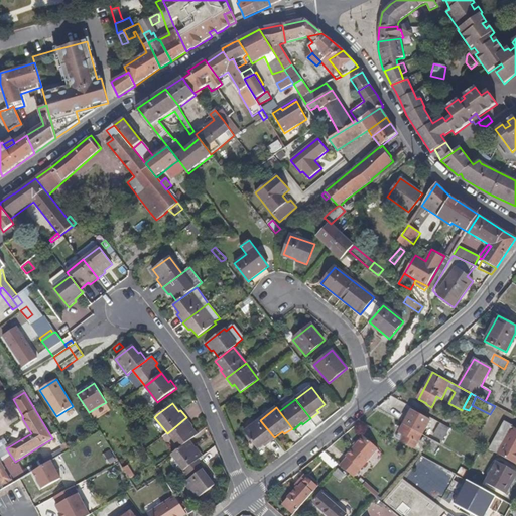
[(486,422),(490,414),(484,411),(479,419),(486,422)]
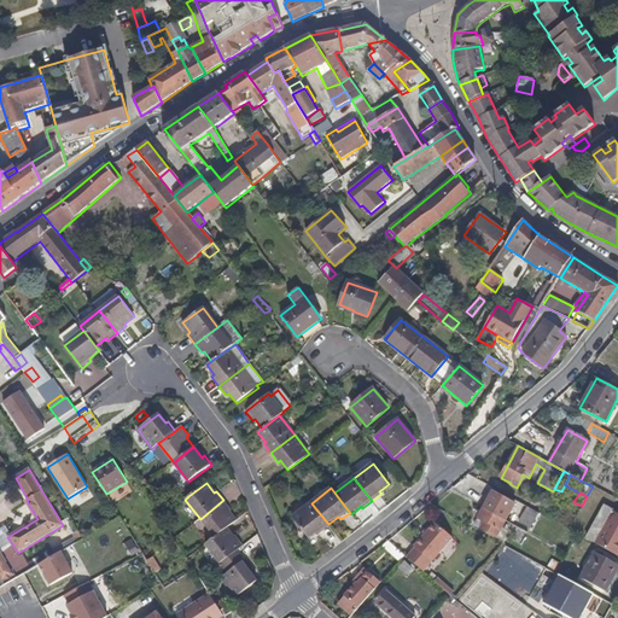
[(506,522),(514,503),(500,495),(495,502),(489,499),(483,508),(506,522)]
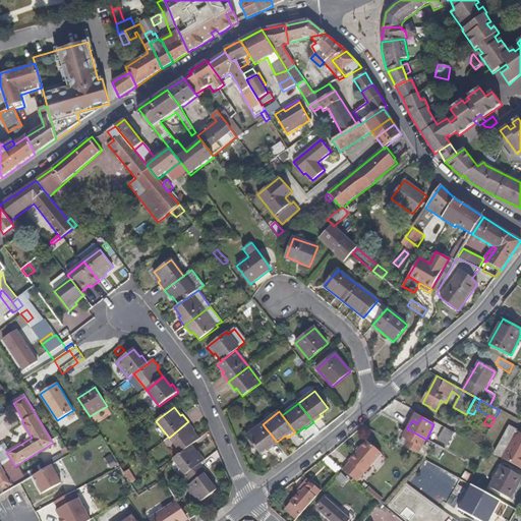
[(198,440),(192,430),(194,429),(188,421),(169,438),(181,453),(173,459),(173,460),(190,446),(198,440)]
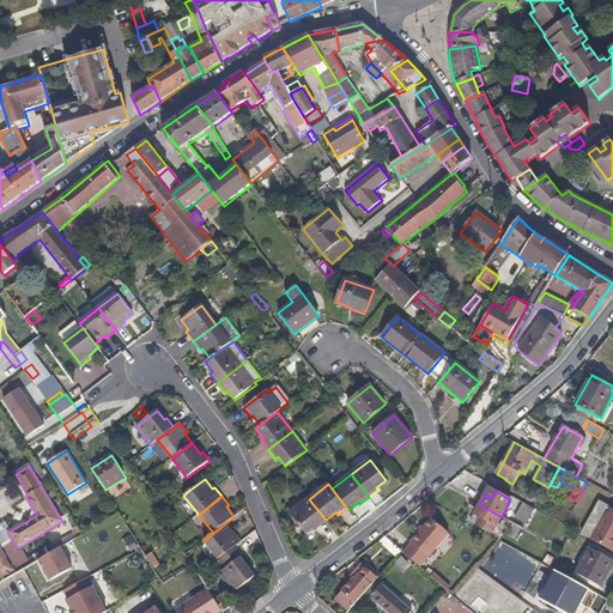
[(326,520),(309,499),(290,514),(307,535),(317,527),(319,529),(328,523),(326,520)]
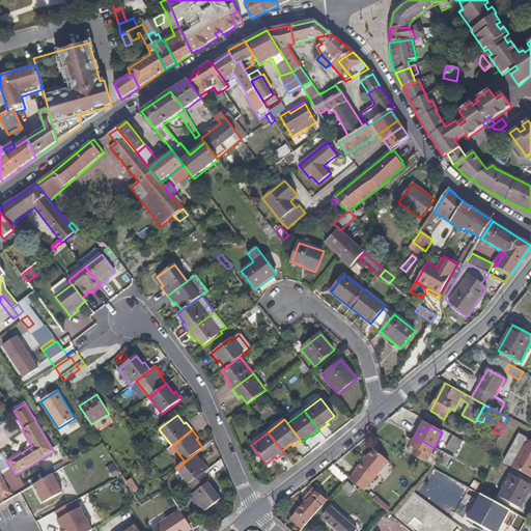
[(456,454),(464,441),(453,435),(446,448),(456,454)]
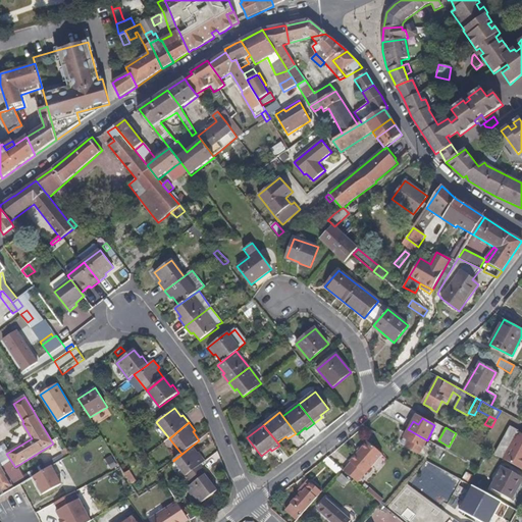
[(427,440),(408,429),(408,430),(404,437),(409,440),(406,447),(419,454),(427,440)]
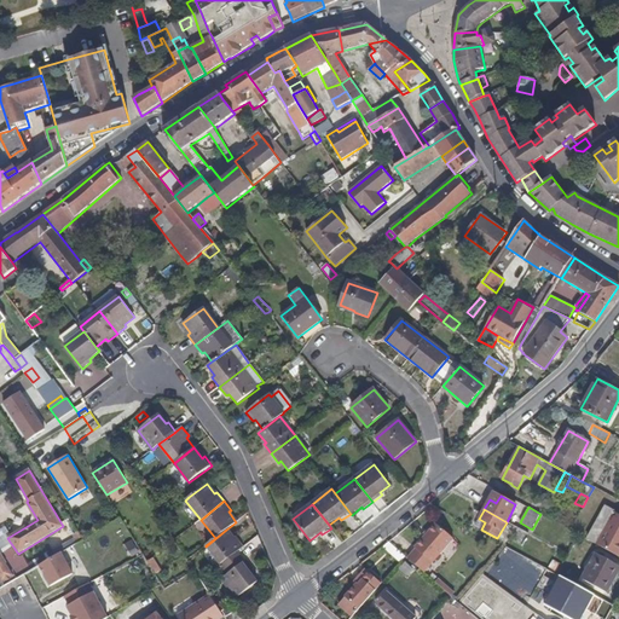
[(618,556),(618,514),(614,512),(596,544),(618,556)]
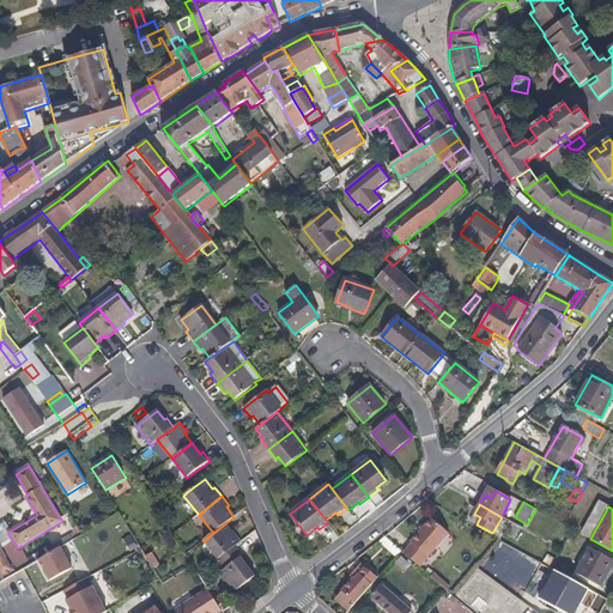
[(420,568),(449,533),(431,519),(411,542),(412,544),(405,553),(407,556),(420,568)]
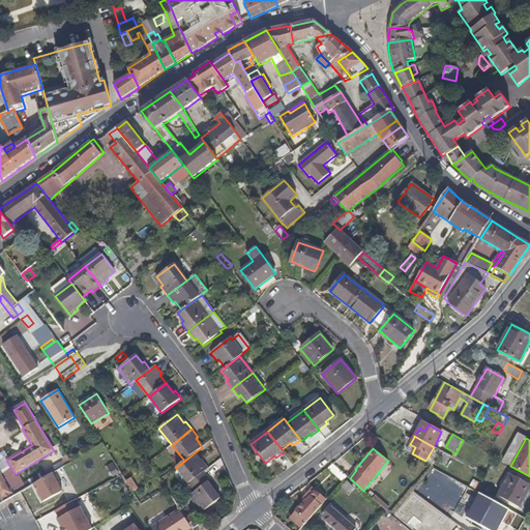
[(204,472),(208,469),(202,460),(200,462),(194,453),(176,468),(188,483),(204,472)]
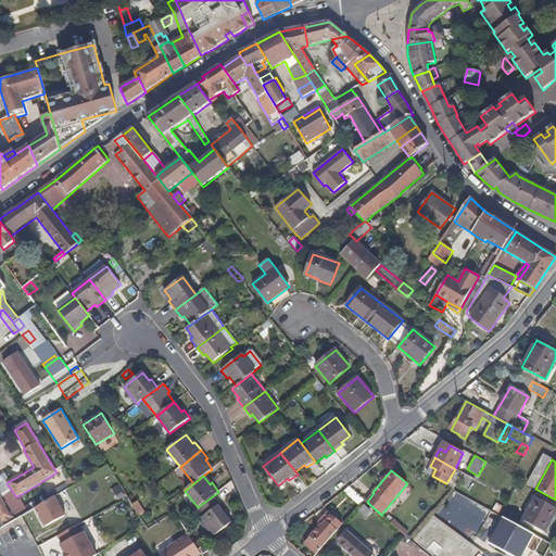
[(359,496),(350,488),(345,490),(356,501),(359,496)]
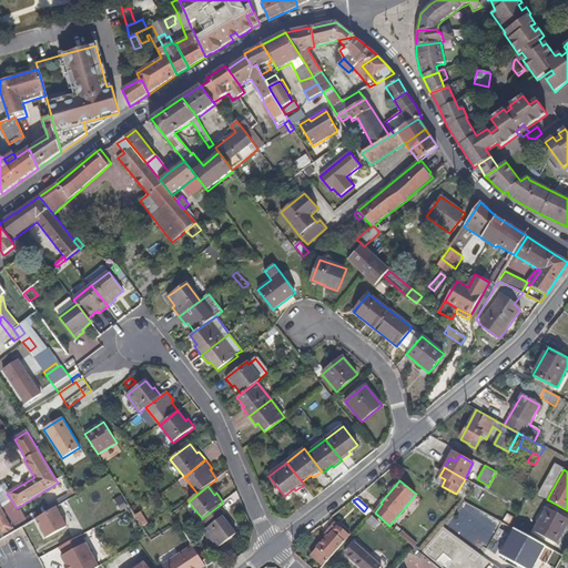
[(26,517),(21,510),(17,513),(11,503),(10,501),(1,507),(16,530),(40,517),(37,510),(26,517)]
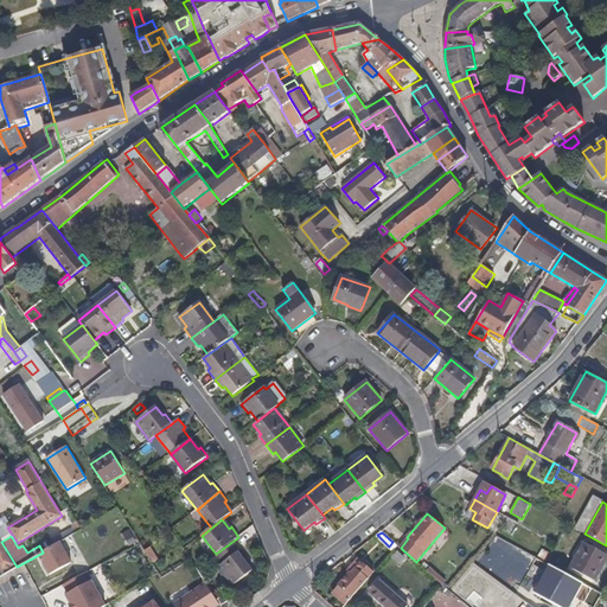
[(1,542),(0,538),(0,568),(4,575),(6,574),(17,567),(1,542)]
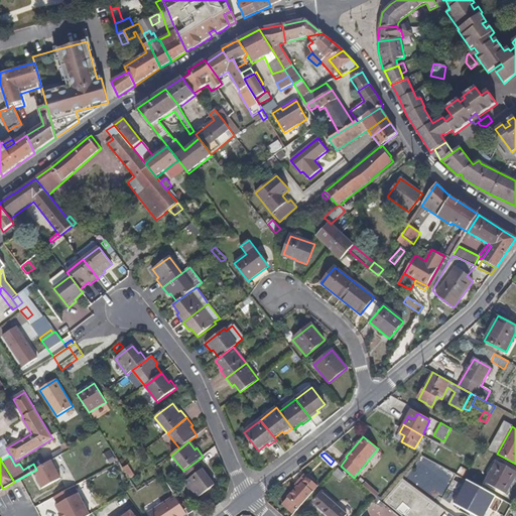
[(213,478),(199,460),(183,471),(189,479),(184,483),(198,499),(215,485),(211,480),(213,478)]
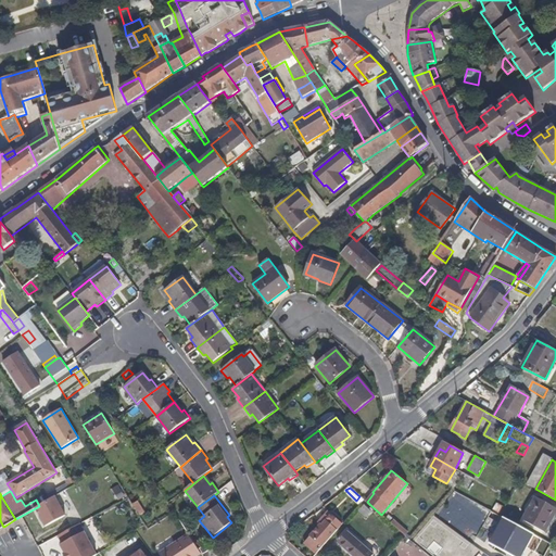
[(359,505),(364,500),(363,498),(359,496),(356,501),(355,502),(359,505)]
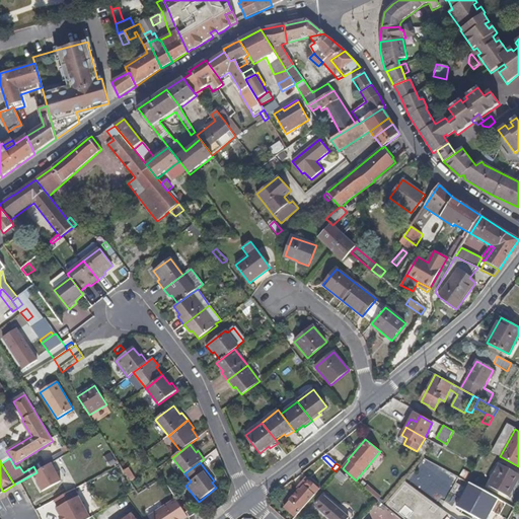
[(513,489),(518,477),(518,474),(500,463),(488,486),(509,498),(513,490),(513,489)]
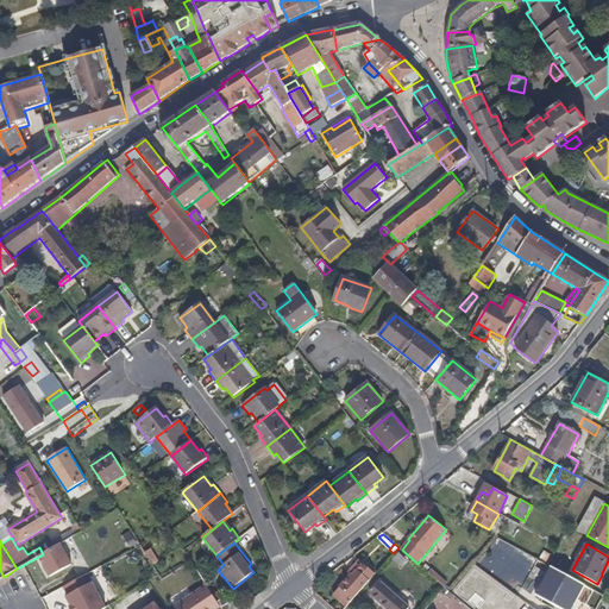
[(50,577),(71,565),(61,546),(39,557),(50,577)]
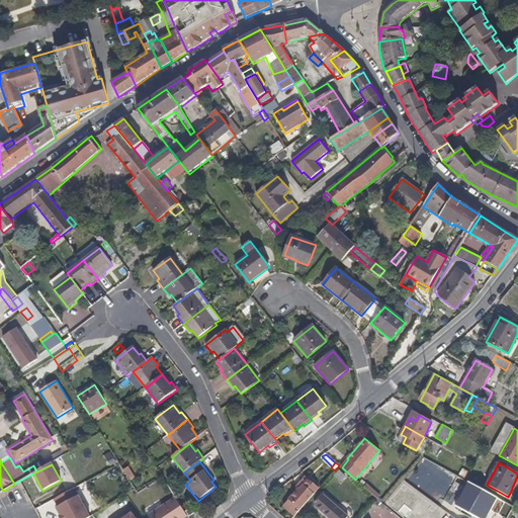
[(135,478),(128,467),(123,470),(130,481),(135,478)]
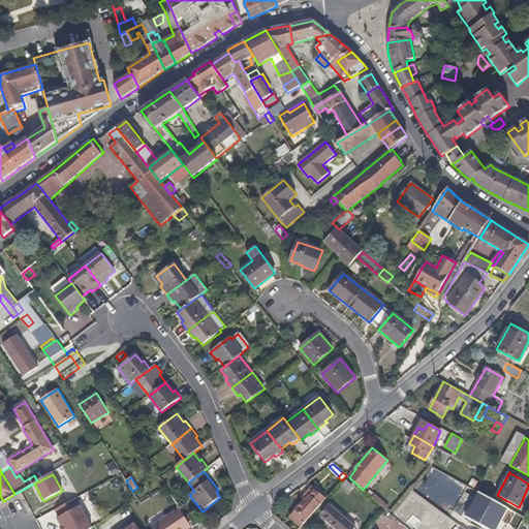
[(348,493),(353,487),(346,480),(341,487),(348,493)]
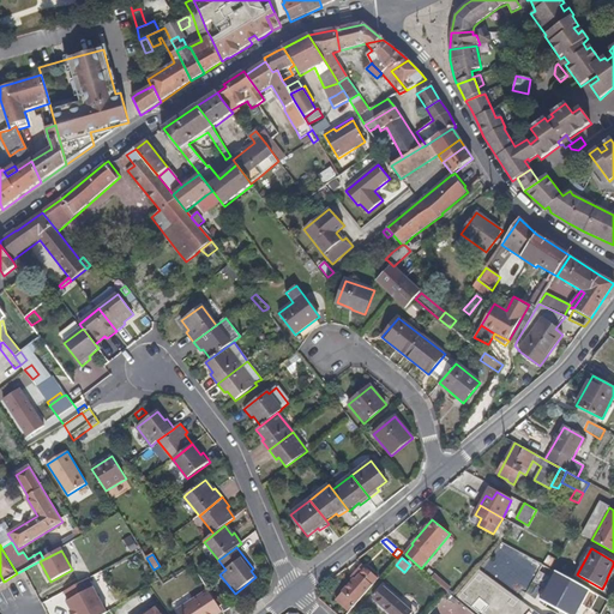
[(354,581),(365,567),(362,565),(351,578),(354,581)]
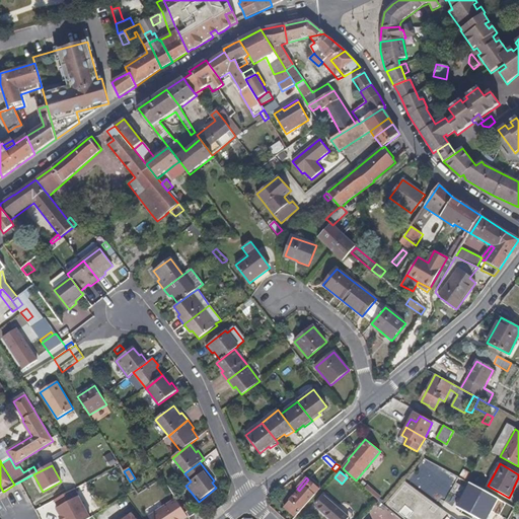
[(295,517),(320,490),(308,479),(299,491),(284,507),(295,517)]
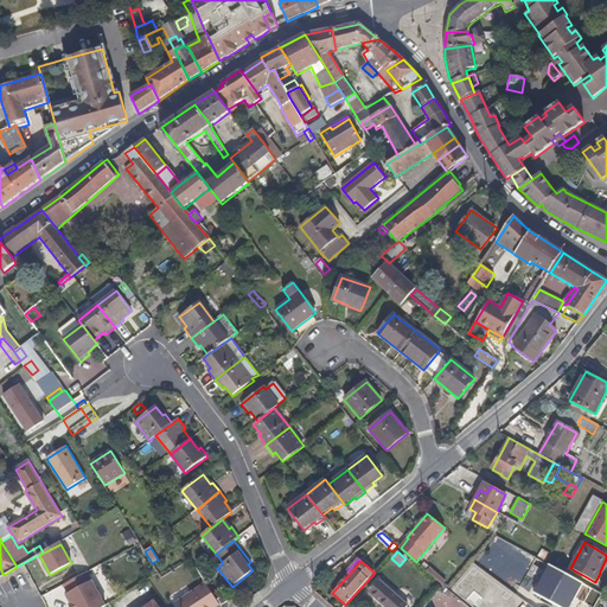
[(103,606),(106,606),(88,572),(64,585),(69,594),(66,595),(71,604),(70,605),(70,606),(103,606)]
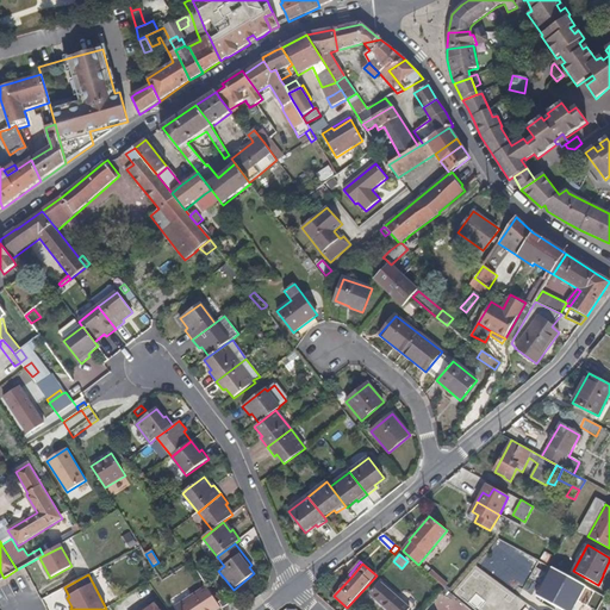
[(551,574),(537,604),(551,609),(578,609),(587,590),(551,574)]
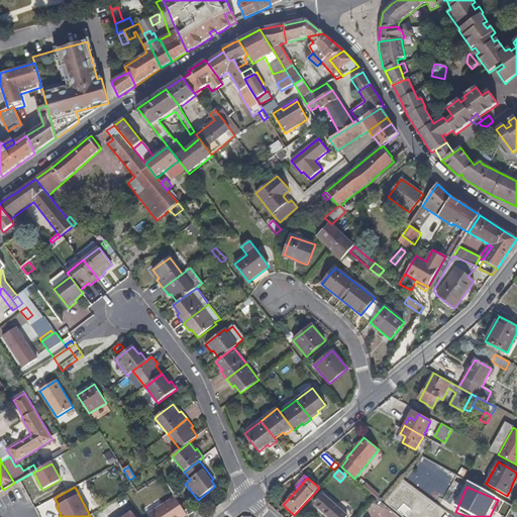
[(337,507),(323,494),(314,505),(327,516),(346,516),(347,516),(337,507)]
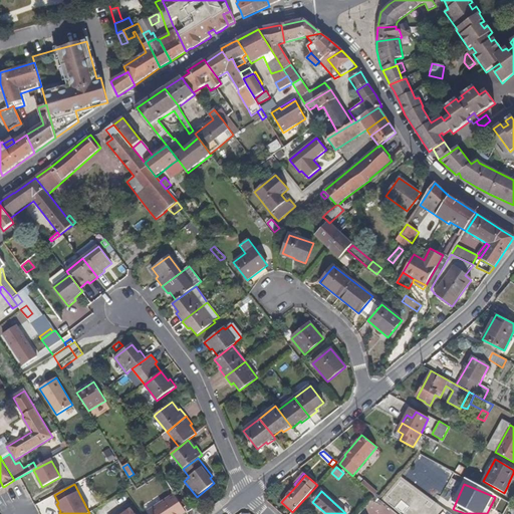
[(151,513),(183,513),(187,512),(178,498),(175,494),(149,511),(151,513)]
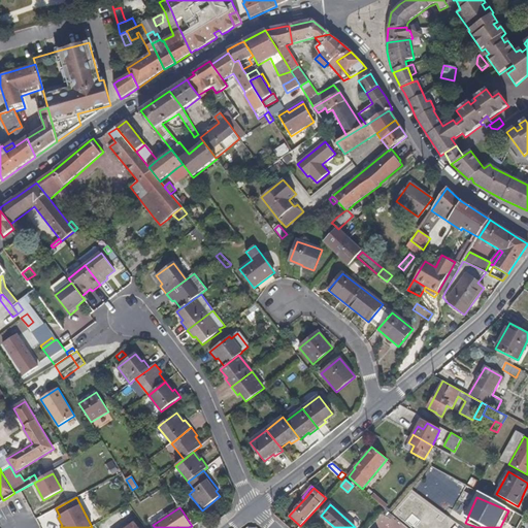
[(394,517),(386,509),(383,514),(391,520),(394,517)]
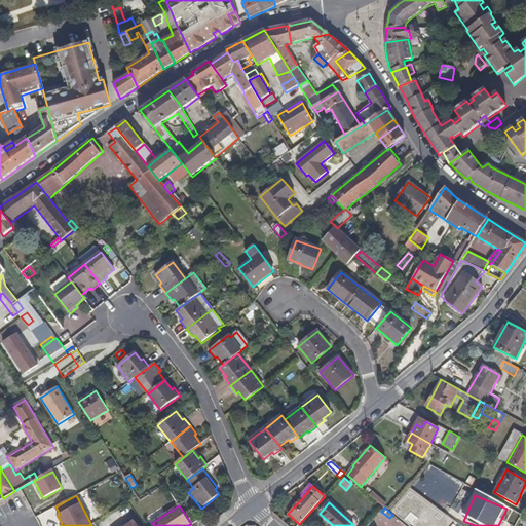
[(360,518),(348,509),(343,516),(353,525),(360,518)]
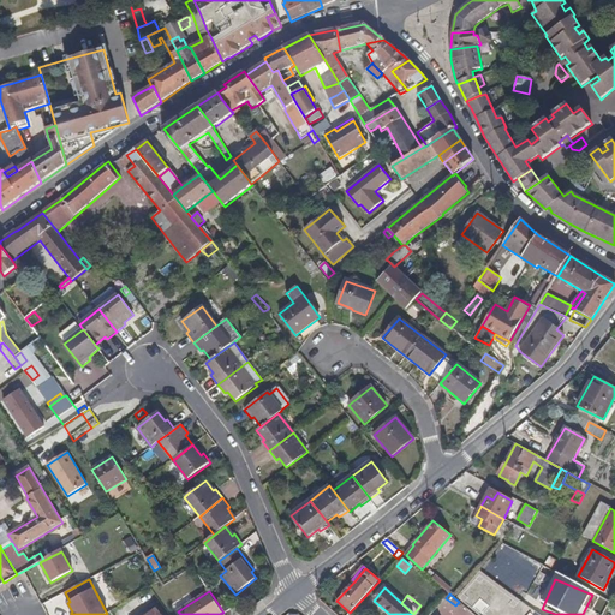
[(225,614),(233,608),(230,602),(221,608),(225,614)]
